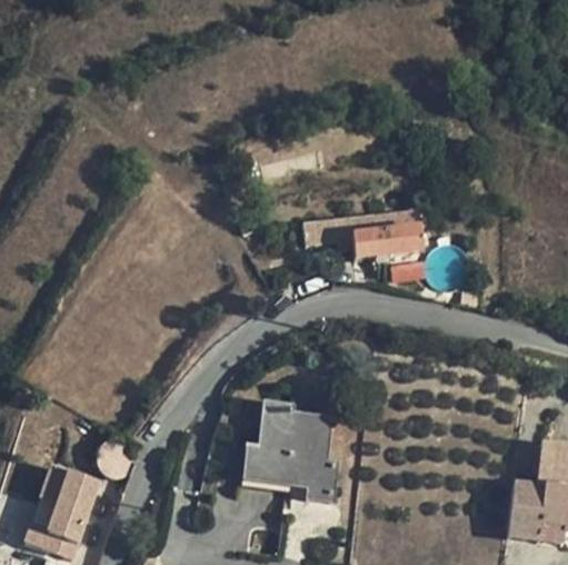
[(355,258),(421,250),(421,245),(419,234),(416,209),(302,222),(306,246),(337,241),(338,251),(354,249),(355,258)]
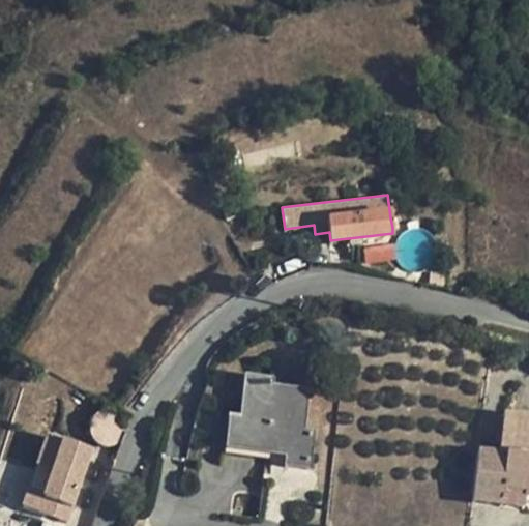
[(270,378),(246,376),(242,415),(235,414),(232,440),(250,442),(250,447),(272,449),(270,463),(285,465),(286,451),(310,454),(313,430),(302,429),(306,389),(269,385),(270,378)]
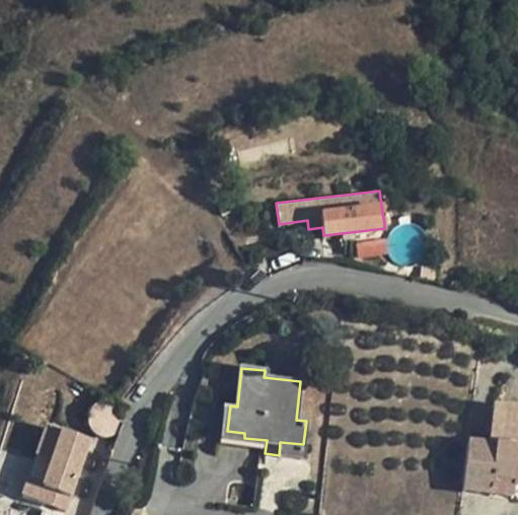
[(490,442),(467,440),(462,489),(491,492),(492,481),(515,483),(517,483),(517,405),(494,402),(490,442)]
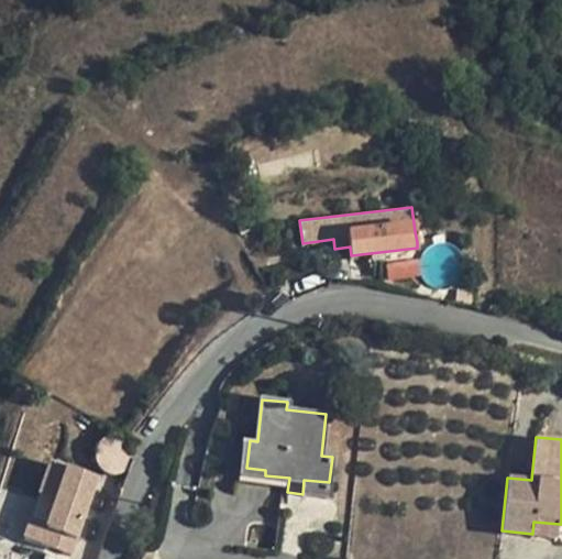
[(51,461),(24,537),(70,554),(97,477),(51,461)]
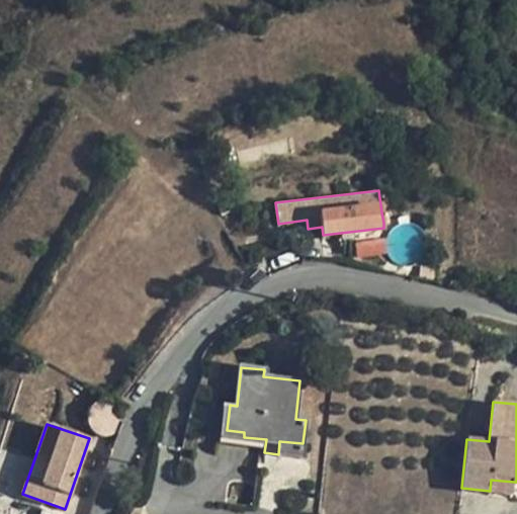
[(303,443),(279,441),(278,454),(302,456),(303,443)]
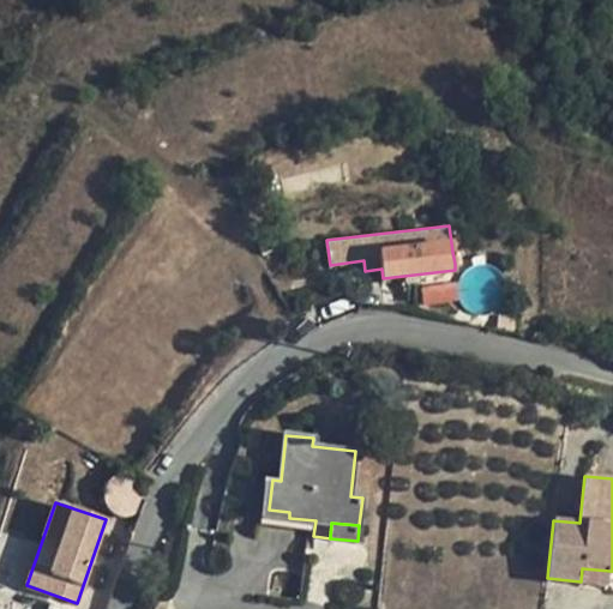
[(582,568),(581,582),(608,584),(610,571),(582,568)]
